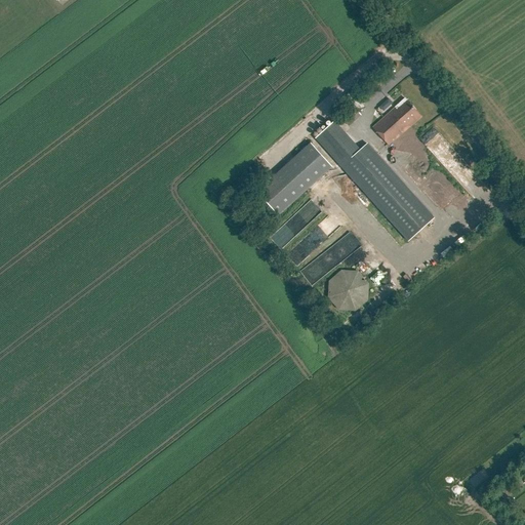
[(402,134),(422,117),(406,98),(396,107),(397,109),(374,128),(390,145),(397,138),(405,149),(416,138),(410,131),(404,137),(402,134)]
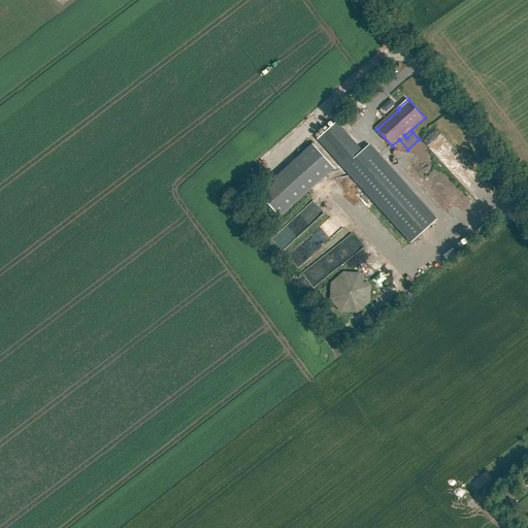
[(386,110),(394,103),(391,100),(383,107),(386,110)]
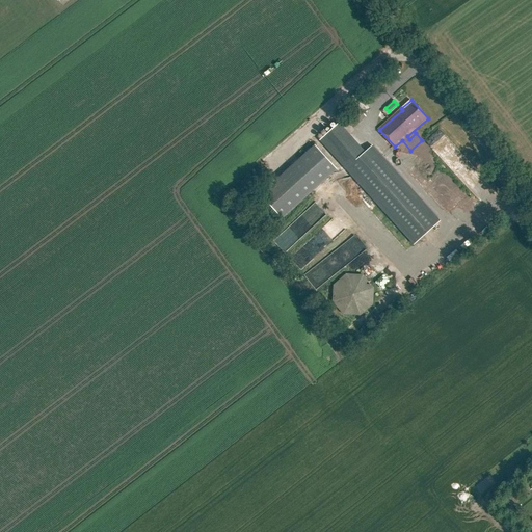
[(357,105),(344,116),(353,127),(366,115),(357,105)]
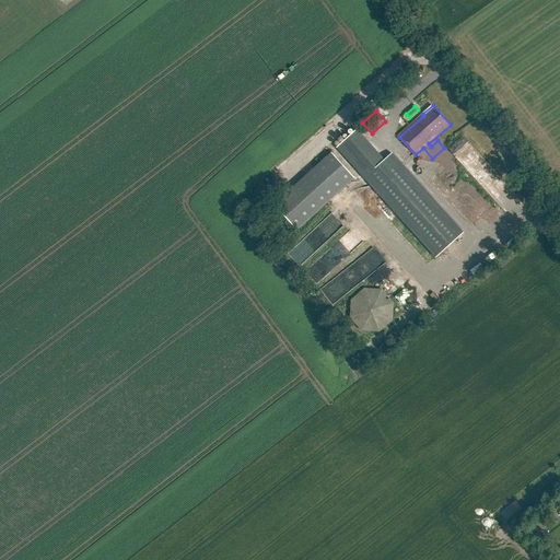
[(356,131),(337,148),(435,257),(463,233),(392,153),(383,162),(356,131)]
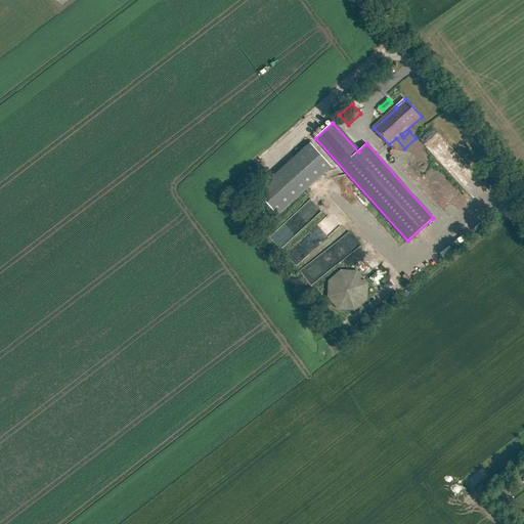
[(423,142),(428,138),(430,140),(434,136),(440,143),(443,140),(433,128),(420,139),(423,142)]
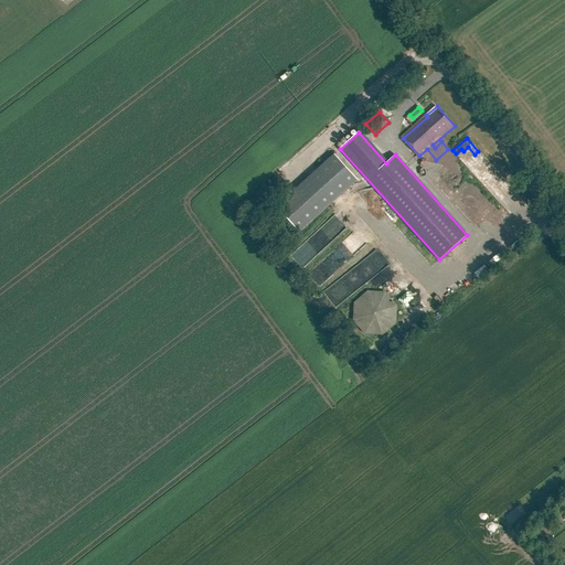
[(300,231),(358,179),(334,153),(277,206),(300,231)]
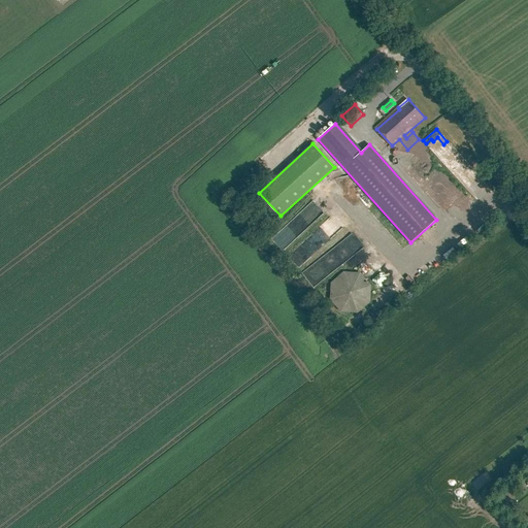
[(311,201),(271,239),(283,252),(323,212),(311,201)]
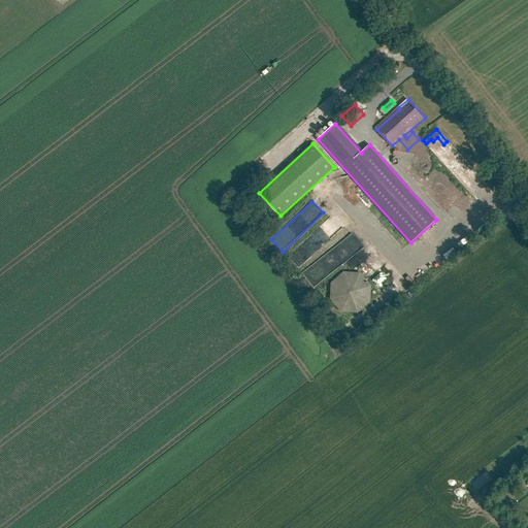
[(343,271),(331,282),(330,299),(340,311),(357,311),(369,301),(371,284),(361,272),(343,271)]
